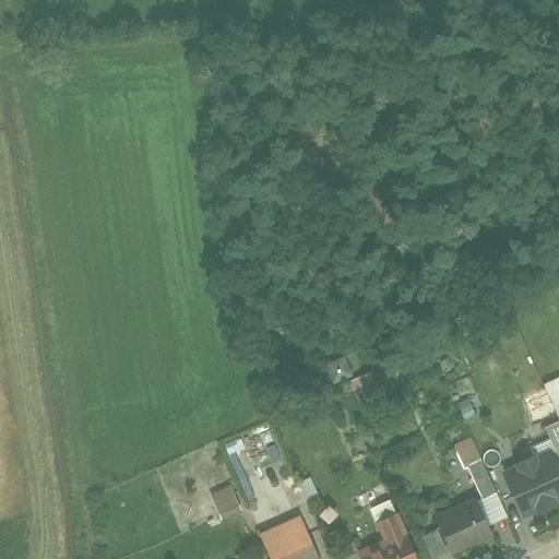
[(343,357),(324,366),(333,387),(352,378),(343,357)]
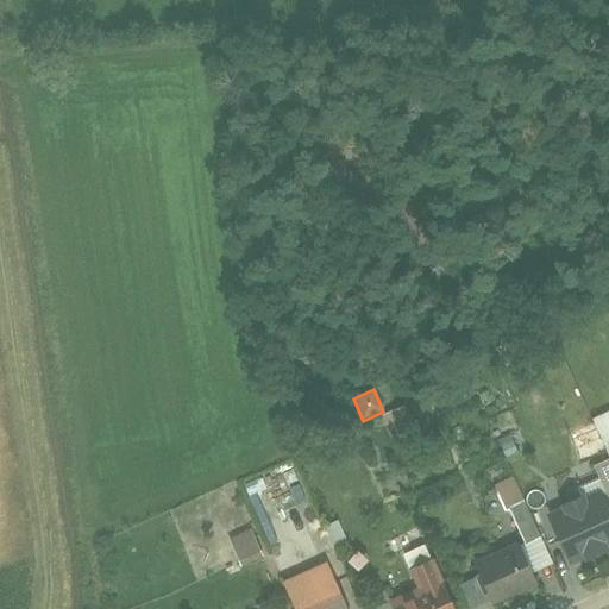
[(405,405),(380,416),(387,433),(413,421),(405,405)]
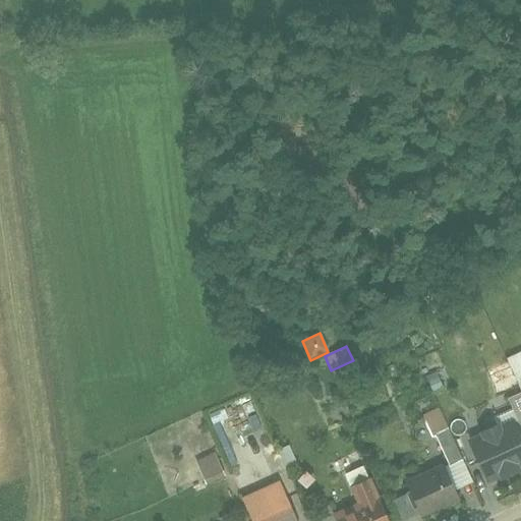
[(520,392),(520,352),(506,360),(520,392)]
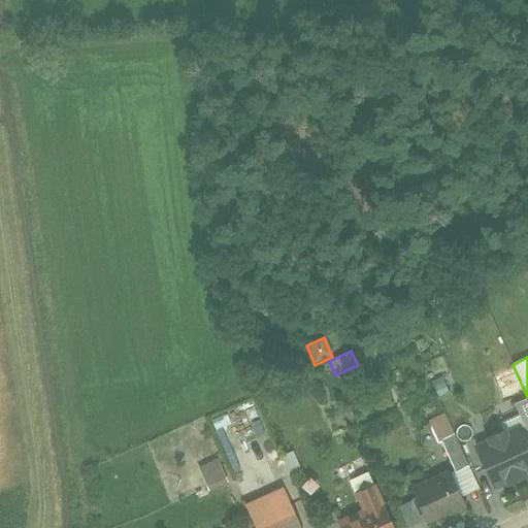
[(396,385),(403,381),(398,369),(390,373),(396,385)]
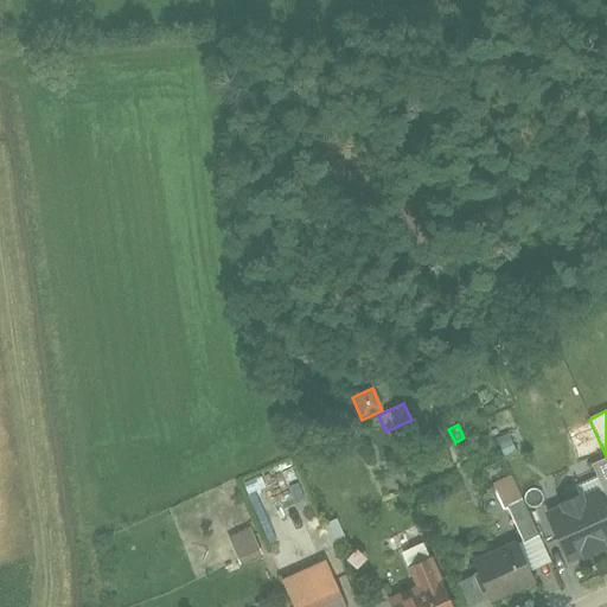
[(503,458),(516,452),(508,433),(494,439),(503,458)]
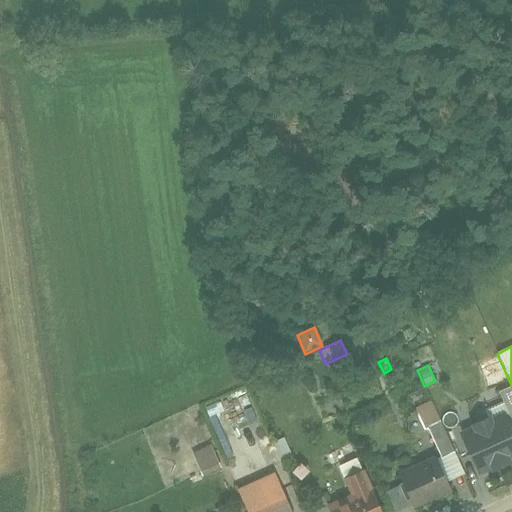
[(511,424),(511,387),(498,394),(511,424)]
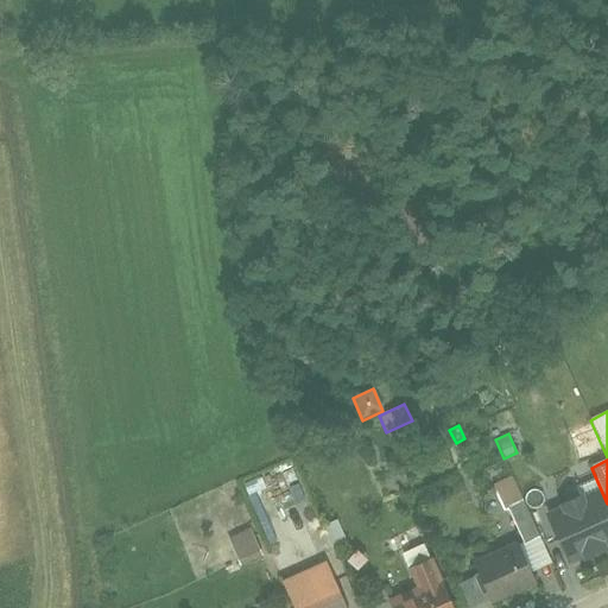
[(543,513),(567,564),(607,544),(607,514),(596,488),(543,513)]
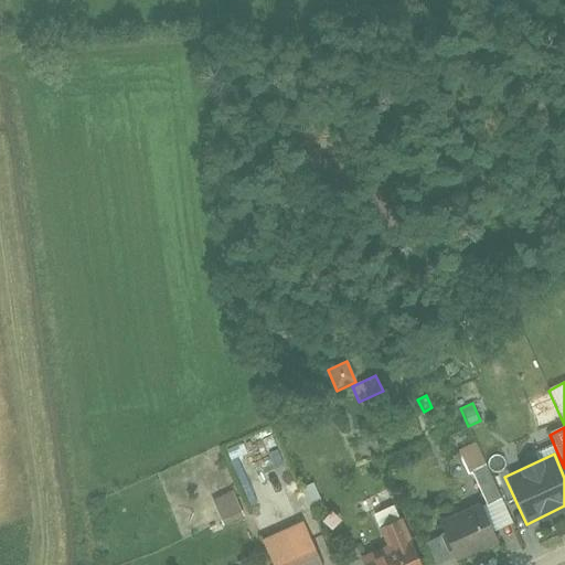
[(486,505),(499,499),(483,467),(469,473),(486,505)]
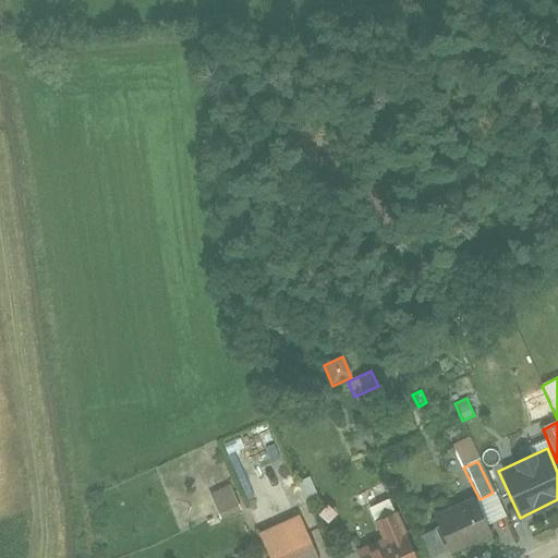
[(277,468),(287,489),(298,485),(288,463),(277,468)]
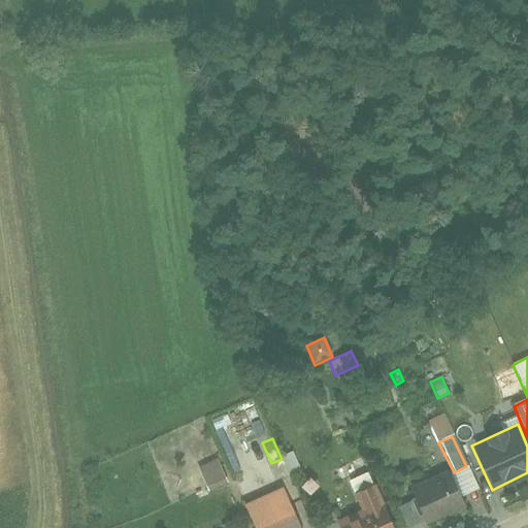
[(276,486),(302,473),(293,453),(282,459),(271,463),(267,465),(276,486)]
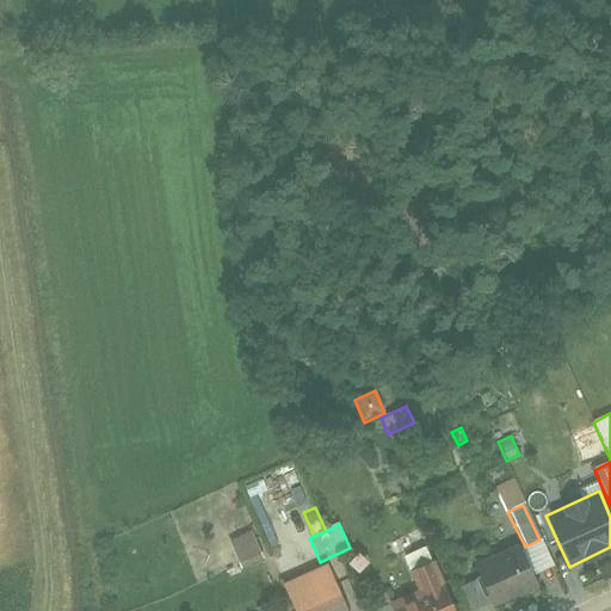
[(241,567),(265,559),(253,531),(230,539),(241,567)]
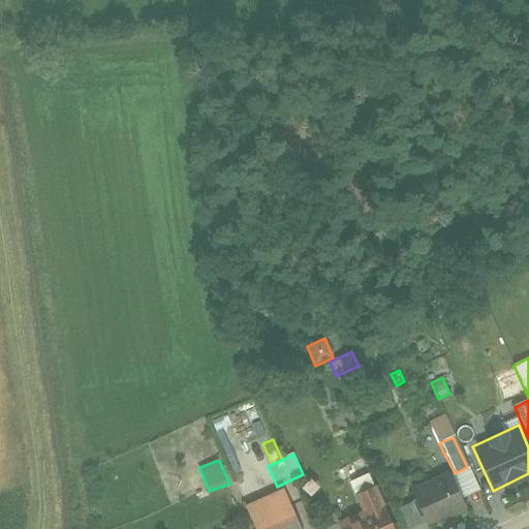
[(455,473),(450,475),(463,499),(479,491),(467,467),(455,473)]
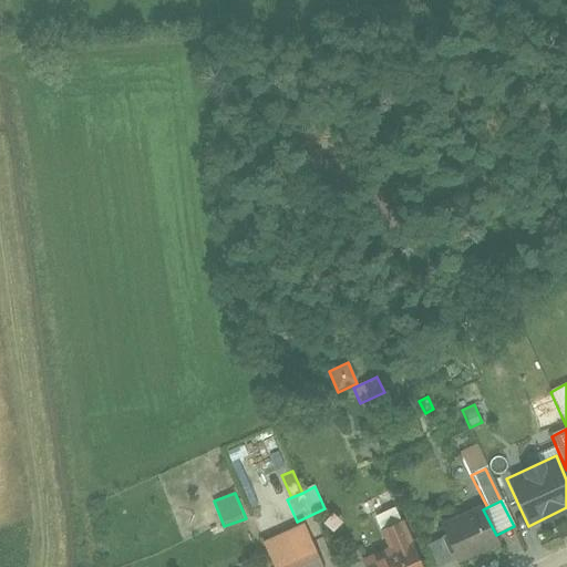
[(481,505),(441,525),(460,564),(501,544),(496,535),(483,509),(481,505)]
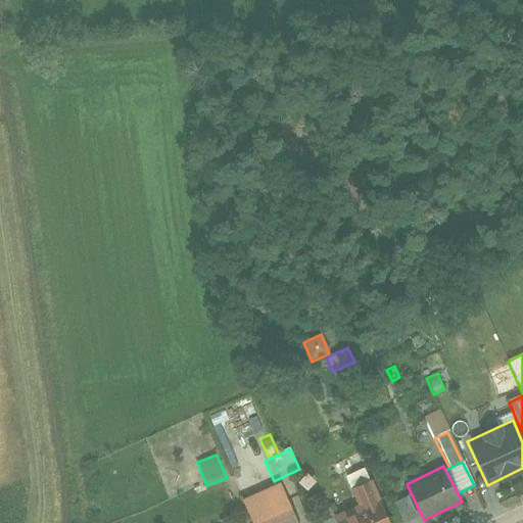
[(335,522),(388,522),(363,469),(343,478),(357,505),(332,517),(335,522)]
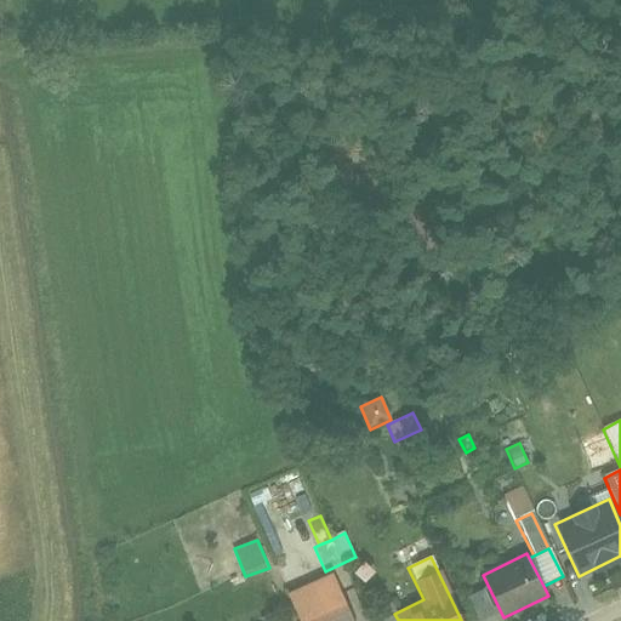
[(353,620),(341,592),(296,614),(298,620),(353,620)]
